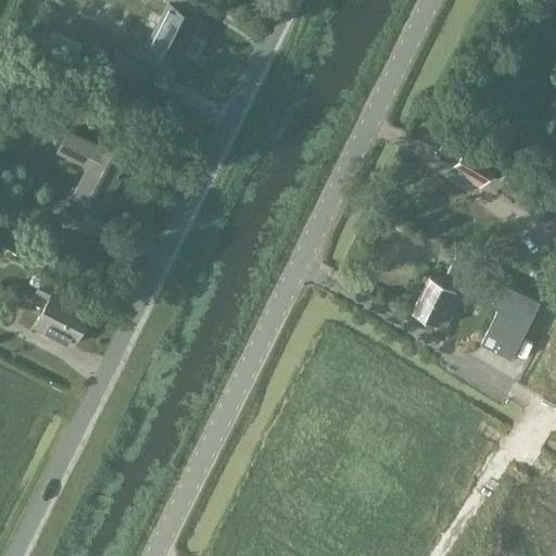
[(166,2),(144,43),(175,59),(191,29),(192,29),(199,16),(194,14),(201,2),(197,0),(162,0),(166,2)]
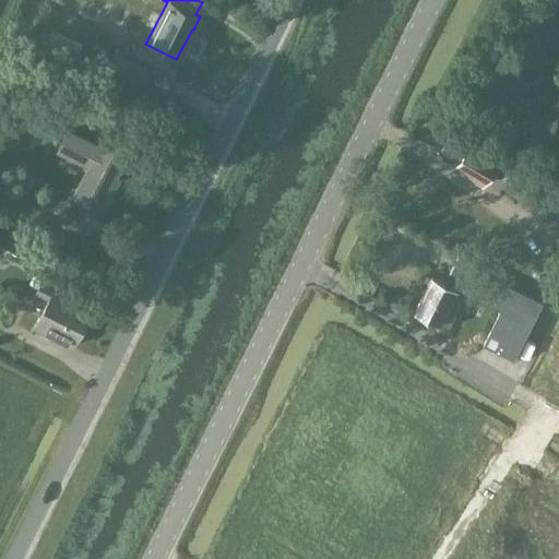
[(31,90),(43,96),(59,61),(30,46),(16,76),(23,79),(13,99),(22,104),(31,90)]
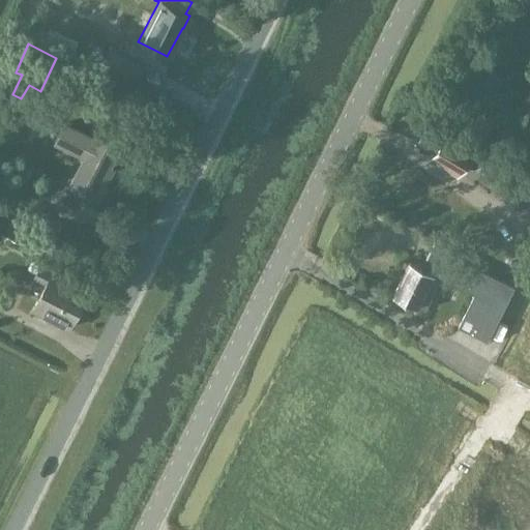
[(111,47),(98,69),(98,70),(130,88),(143,65),(111,47)]
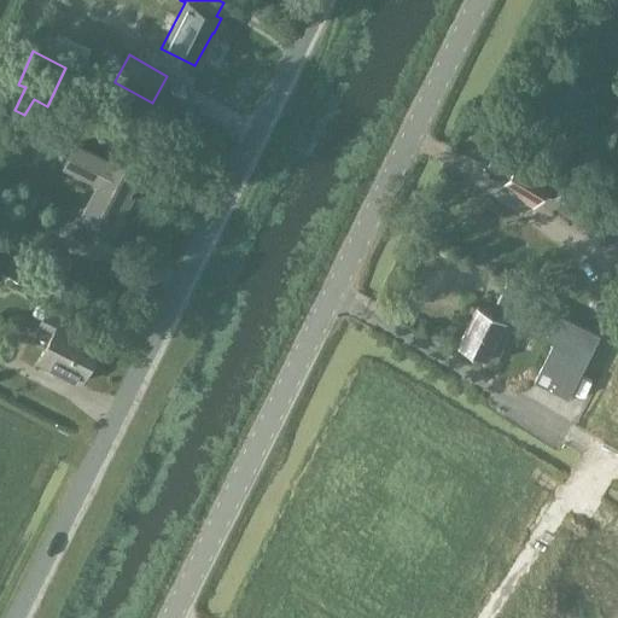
[(94,185),(79,217),(112,233),(130,198),(126,194),(140,168),(110,153),(106,159),(73,143),(60,168),(94,185)]
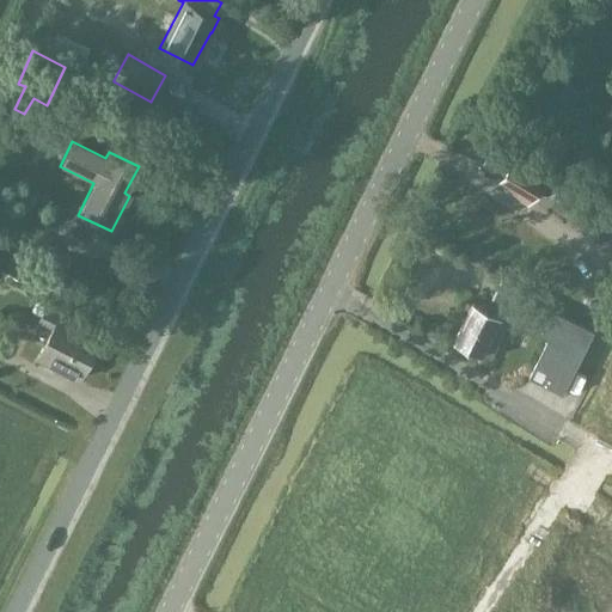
[(512,152),(495,142),(481,165),(499,175),(494,183),(526,202),(549,163),(516,145),(512,152)]
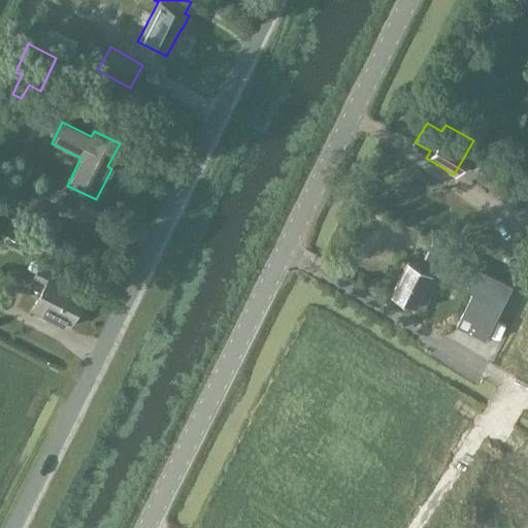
[(483,150),(470,168),(502,189),(507,180),(515,169),(483,150)]
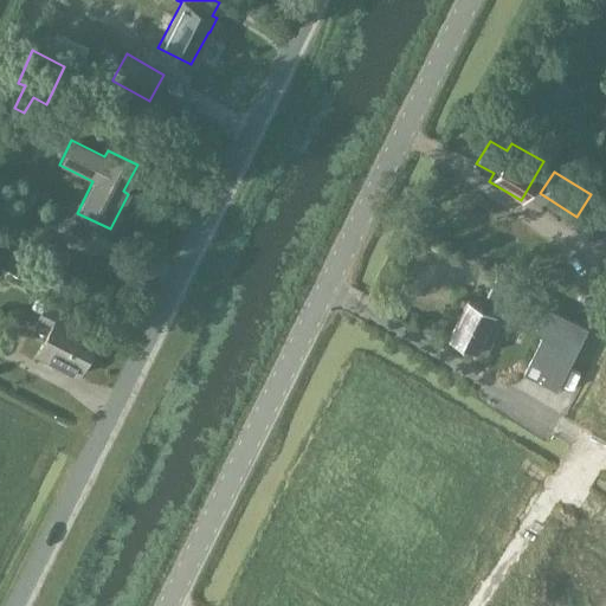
[(21,226),(2,266),(32,279),(43,253),(34,250),(40,237),(21,226)]
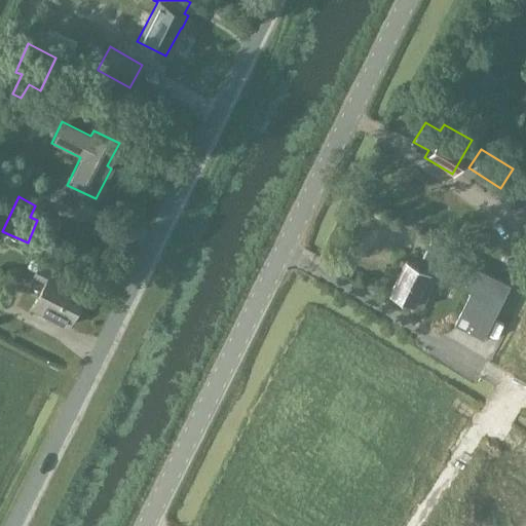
[(37,220),(28,242),(37,248),(42,250),(52,226),(37,220)]
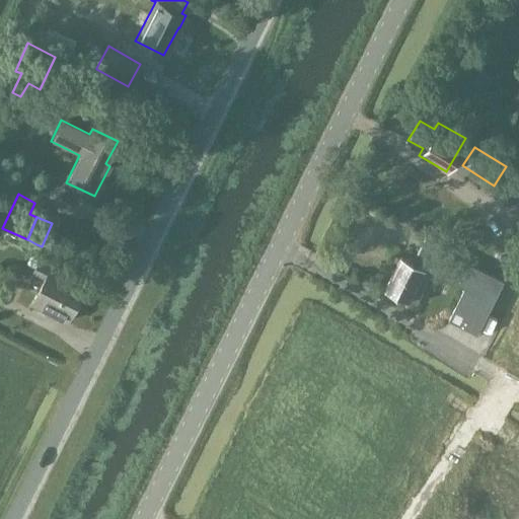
[(503,281),(446,253),(449,249),(425,238),(412,262),(399,256),(383,288),(408,299),(415,303),(431,272),(463,288),(447,319),(476,335),(503,281)]
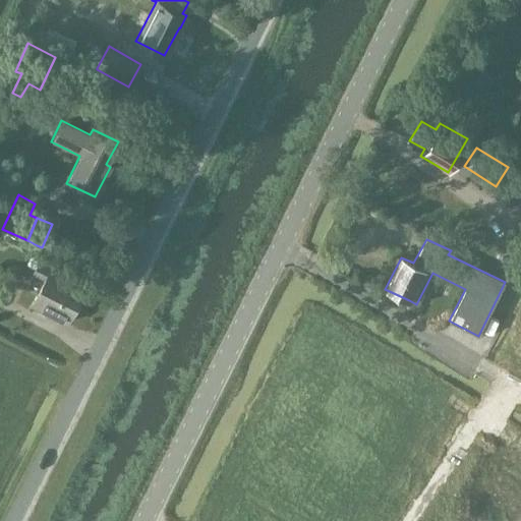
[(36,291),(30,304),(65,322),(81,293),(69,286),(75,274),(38,255),(23,285),(36,291)]
